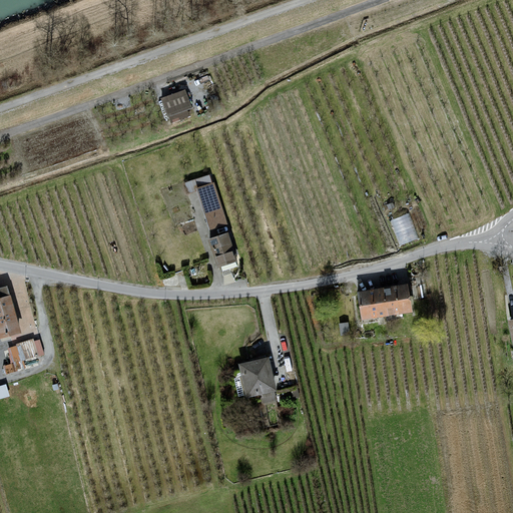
[(184,88),(160,97),(167,116),(191,107),(184,88)]
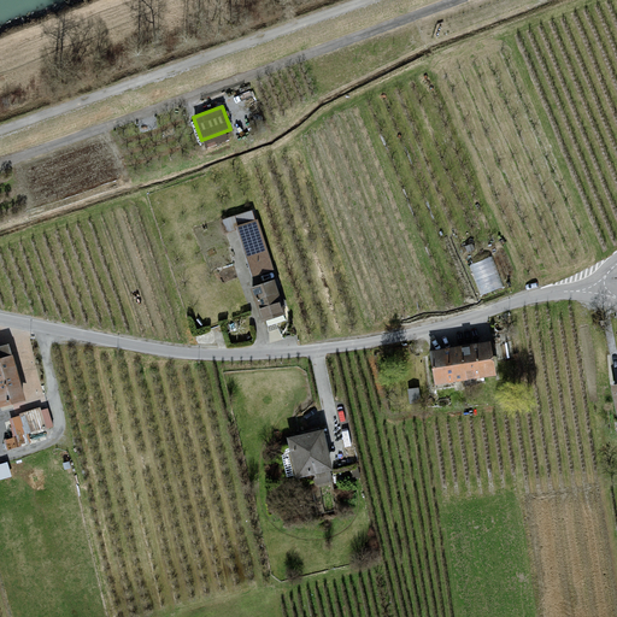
[(253,210),(224,218),(228,231),(238,228),(257,222),(253,210)]
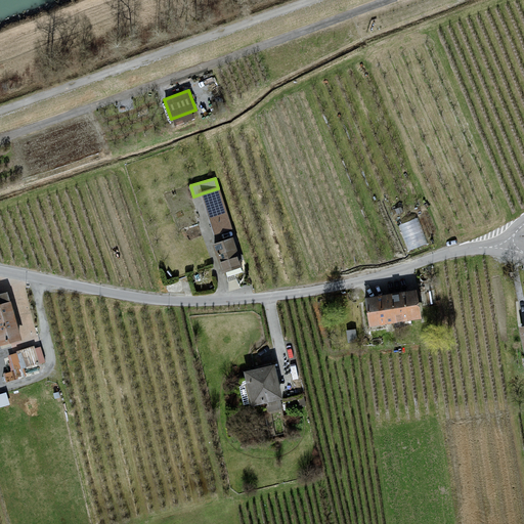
[(218,188),(202,193),(214,232),(230,227),(218,188)]
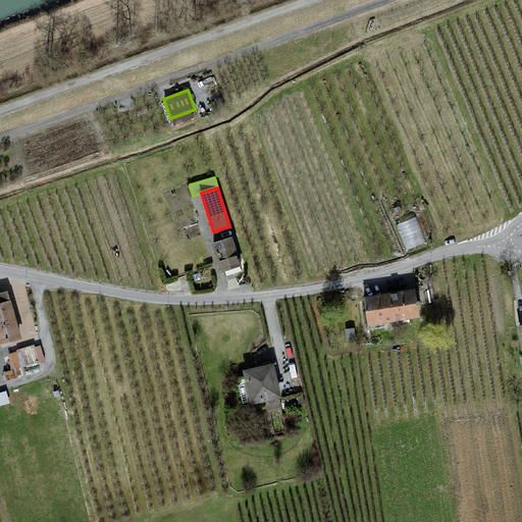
[(398,222),(408,248),(426,240),(416,214),(398,222)]
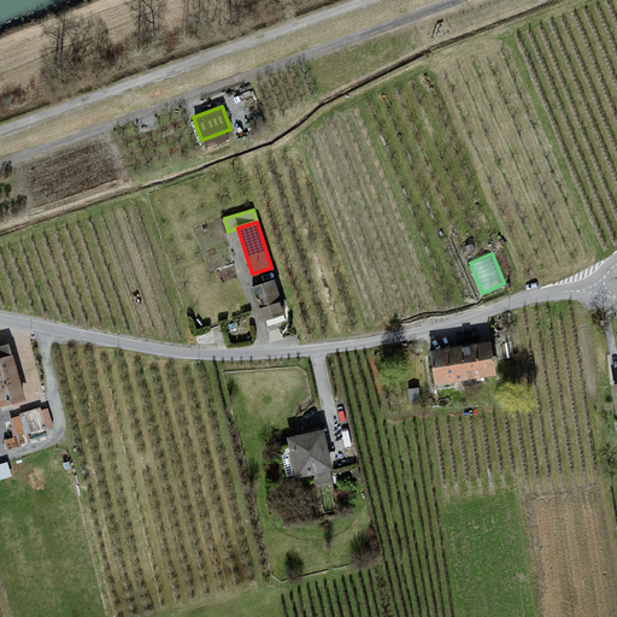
[(274,280),(251,287),(262,321),(285,313),(274,280)]
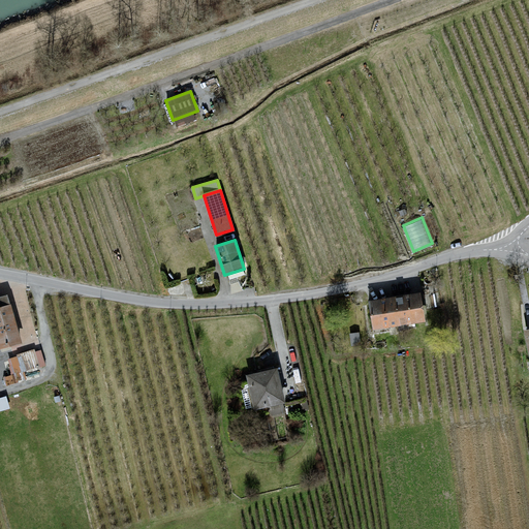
[(0,298),(0,343),(2,349),(25,343),(10,294),(0,298)]
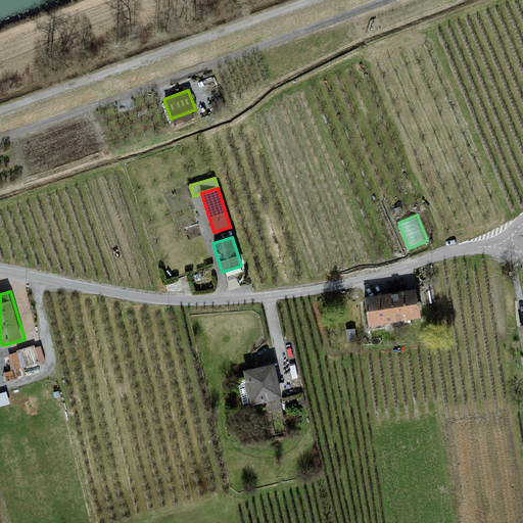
[(419,292),(368,299),(372,314),(371,330),(423,322),(424,306),(419,292)]
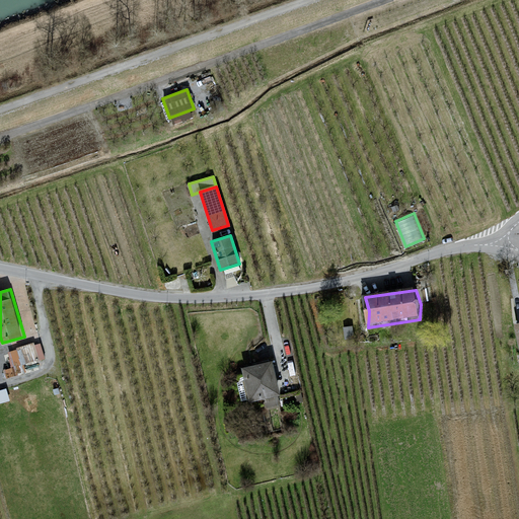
[(8,355),(14,371),(48,360),(42,344),(38,346),(35,342),(21,347),(23,351),(8,355)]
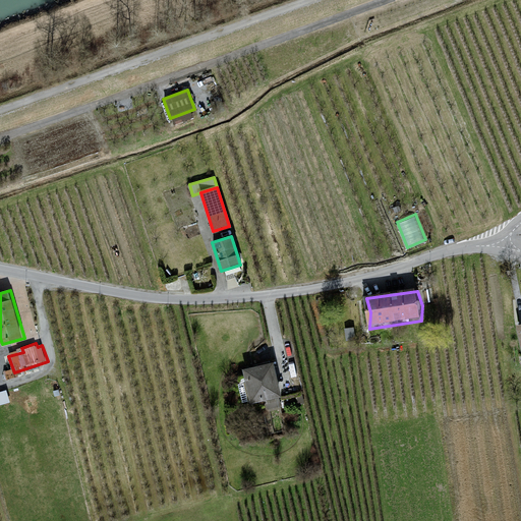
[(273,361),(242,369),(250,403),(281,396),(273,361)]
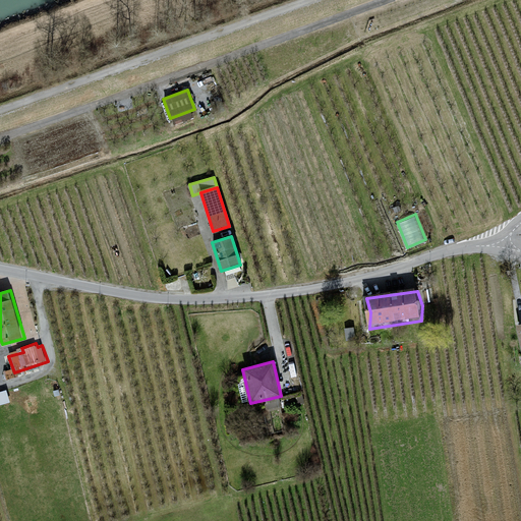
All buildings are outlined.
